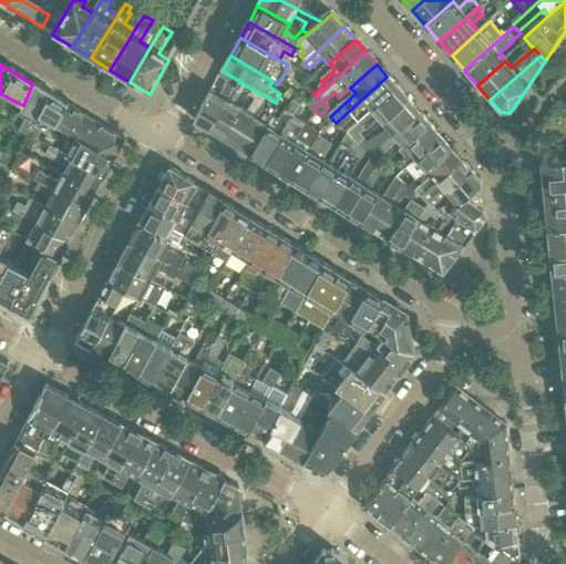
[(195,122),(208,131),(239,81),(223,71),(218,78),(227,82),(224,88),(225,89),(219,98),(211,92),(195,122)]
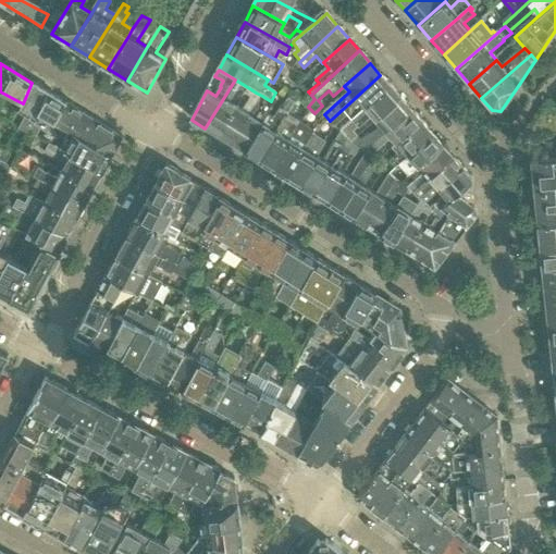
[(347,117),(353,122),(391,87),(380,75),(330,121),(329,122),(335,127),(347,117)]
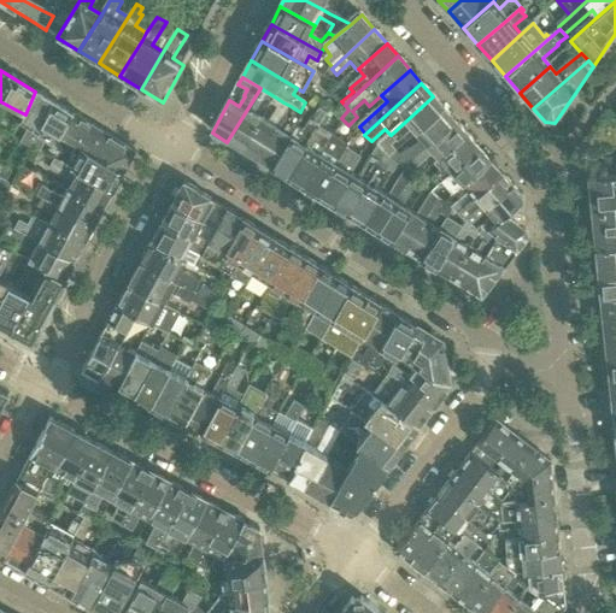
[(227,142),(241,152),(263,121),(254,116),(260,105),(262,105),(264,100),(273,105),(276,98),(260,88),(227,142)]
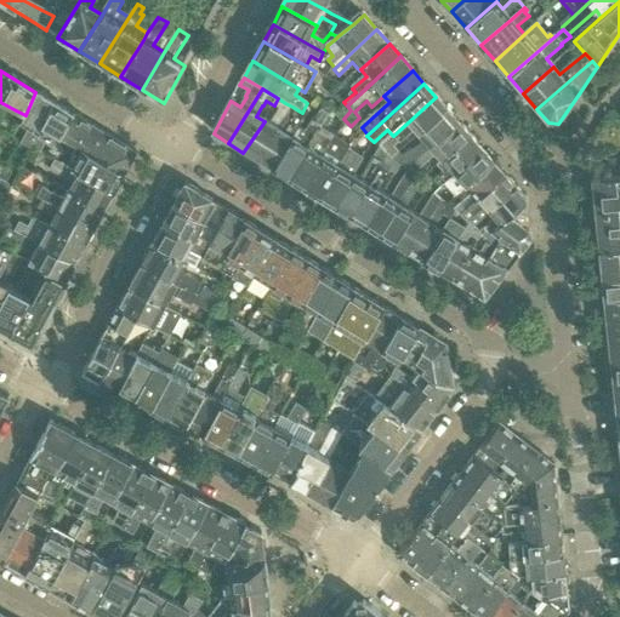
[(22,146),(30,149),(53,103),(35,92),(26,115),(21,126),(29,131),(22,146)]
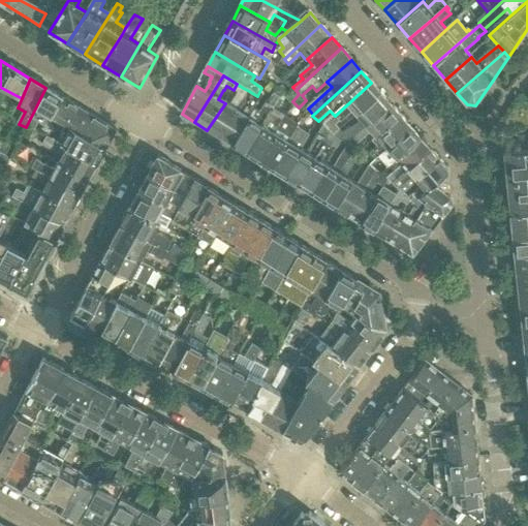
[(324,126),(331,132),(334,135),(339,131),(339,130),(335,125),(352,110),(356,115),(381,94),(371,83),(335,116),(323,126),(324,126)]
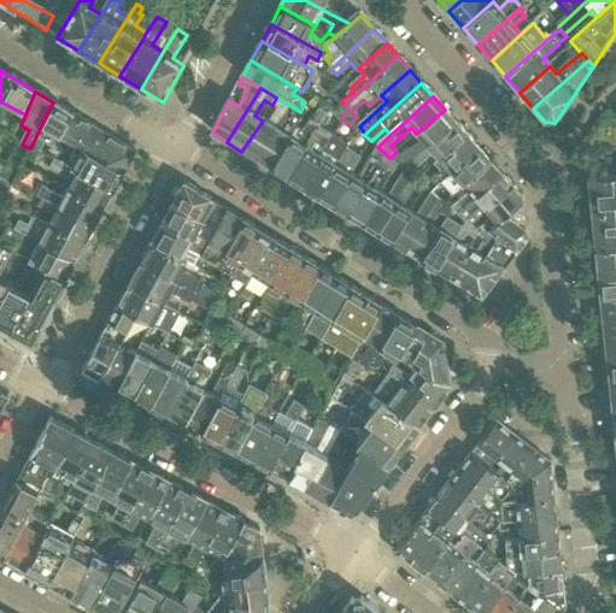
[(241,152),(256,160),(287,112),(291,106),(283,102),(276,98),(273,105),(280,108),(270,125),(263,121),(241,152)]
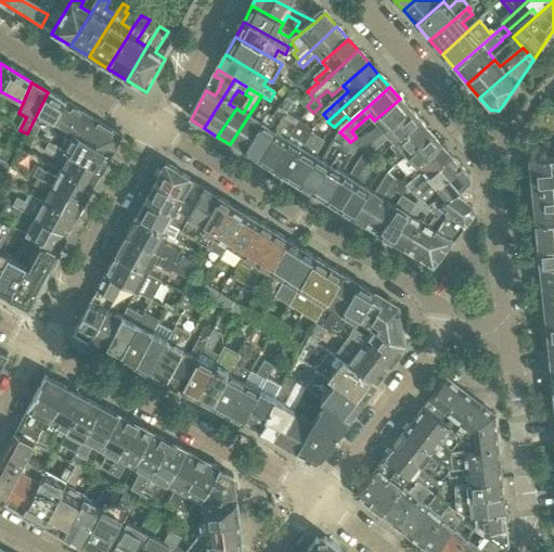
[(0,102),(3,104),(7,99),(12,102),(14,99),(0,91),(0,102)]
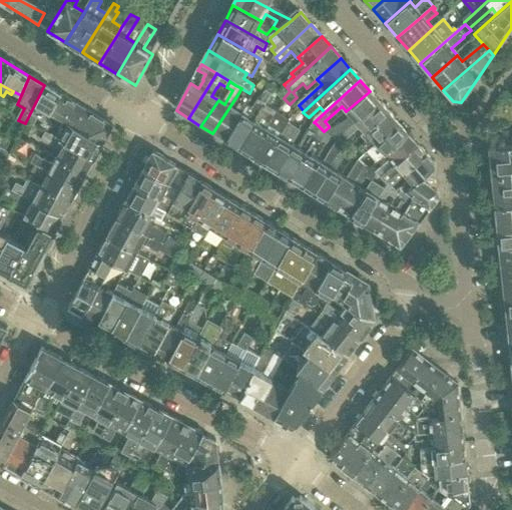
[(46,122),(50,115),(59,94),(44,85),(25,123),(33,127),(38,117),(46,122)]
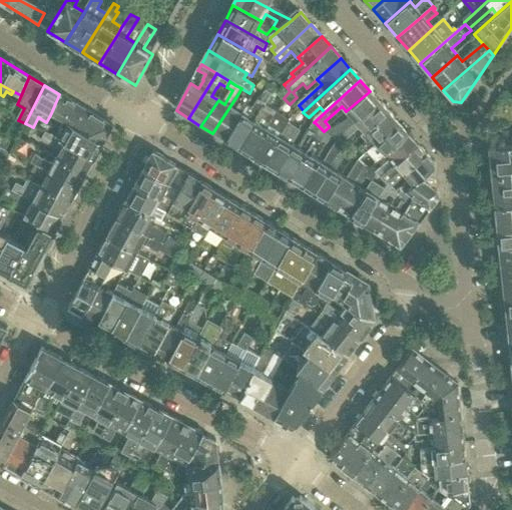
[(238,93),(212,133),(225,141),(247,105),(243,103),(246,97),(241,94),(244,90),(241,88),(238,93)]
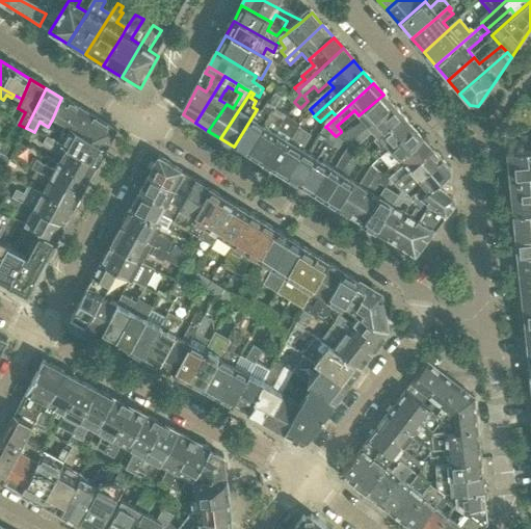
[(344,143),(347,146),(393,106),(383,95),(359,115),(365,123),(353,132),(351,131),(345,136),(341,132),(336,136),(344,143)]
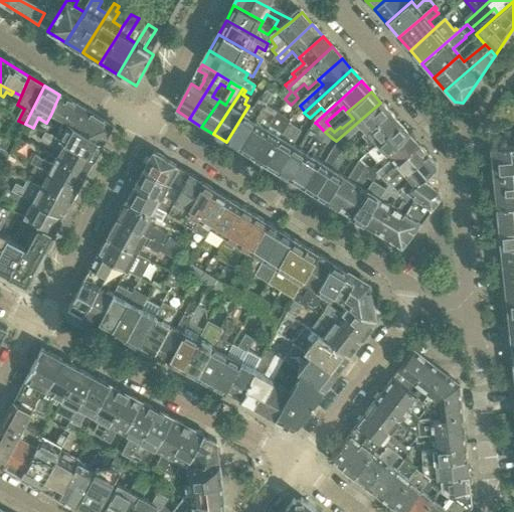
[(226,142),(239,150),(266,108),(273,96),(267,93),(262,102),(260,101),(254,110),(249,107),(248,106),(226,142)]
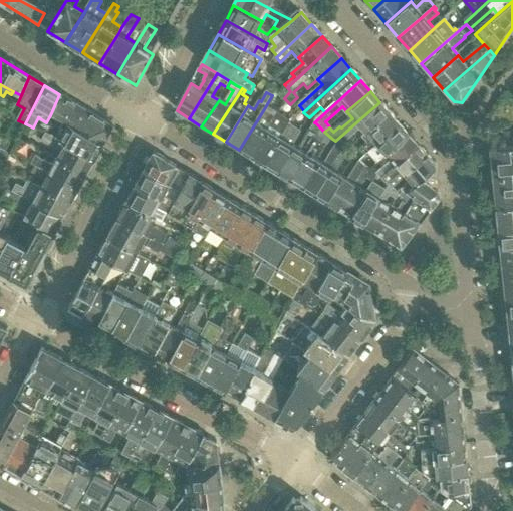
[(50,115),(66,123),(103,144),(112,128),(59,94),(50,115)]
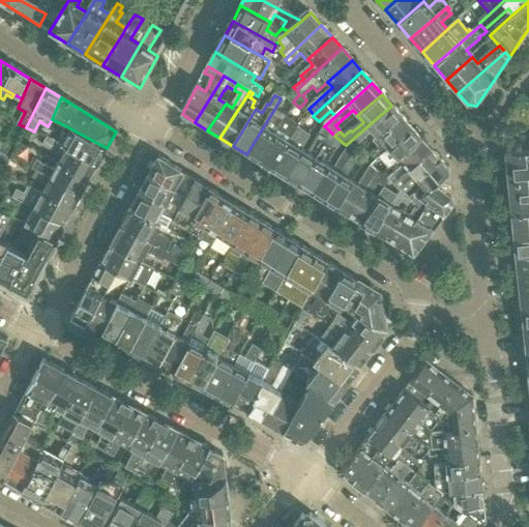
[(348,147),(354,152),(356,148),(374,134),(378,139),(402,117),(391,106),(346,145),(348,147)]
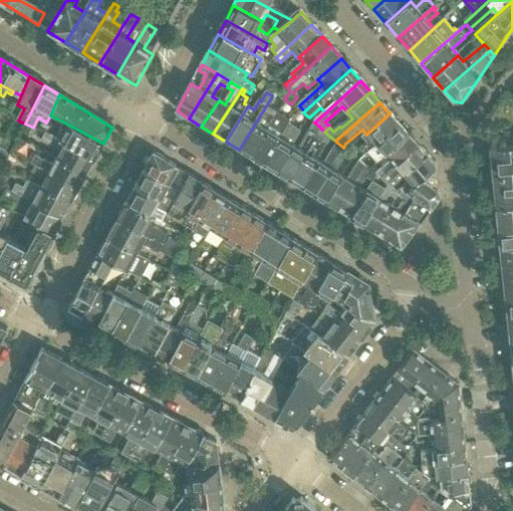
[(239,150),(251,158),(277,114),(265,107),(239,150)]
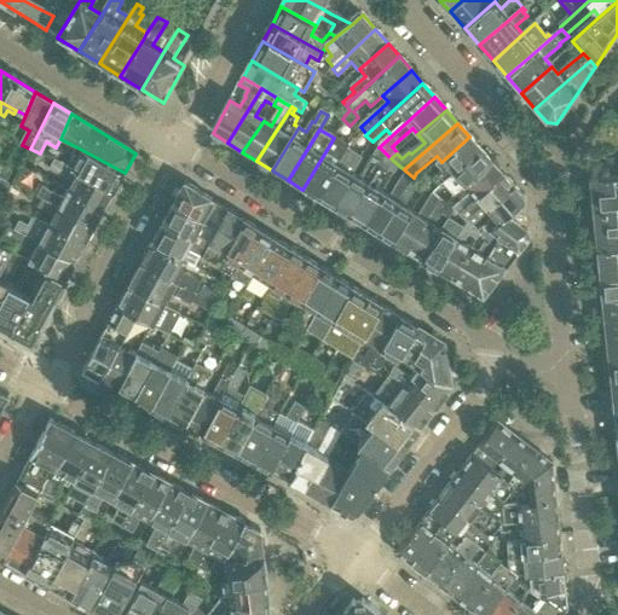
[(434,181),(440,189),(481,151),(469,137),(442,162),(438,167),(444,173),(434,181)]
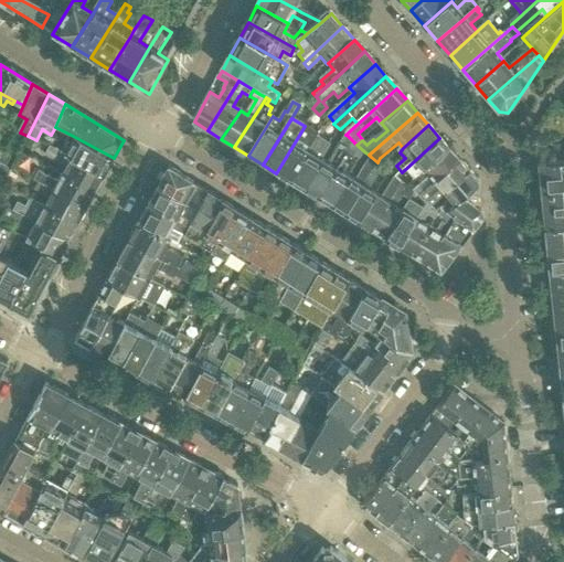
[(276,173),(289,181),(317,137),(318,135),(305,126),(276,173)]
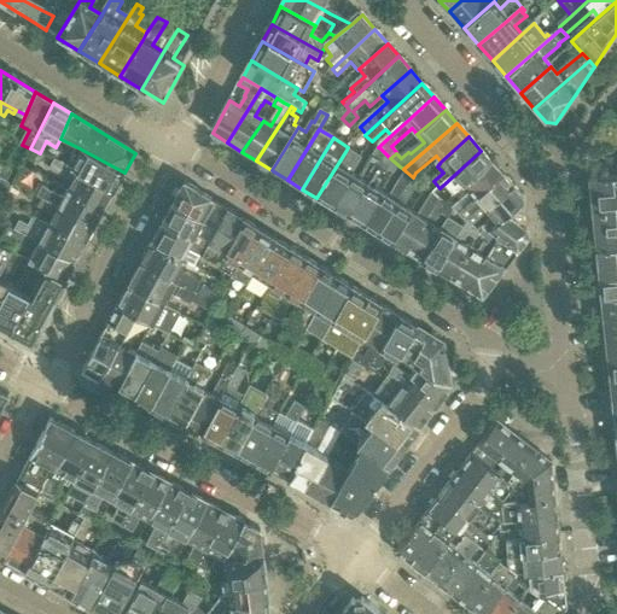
[(332,208),(348,217),(386,155),(379,147),(359,181),(353,176),(332,208)]
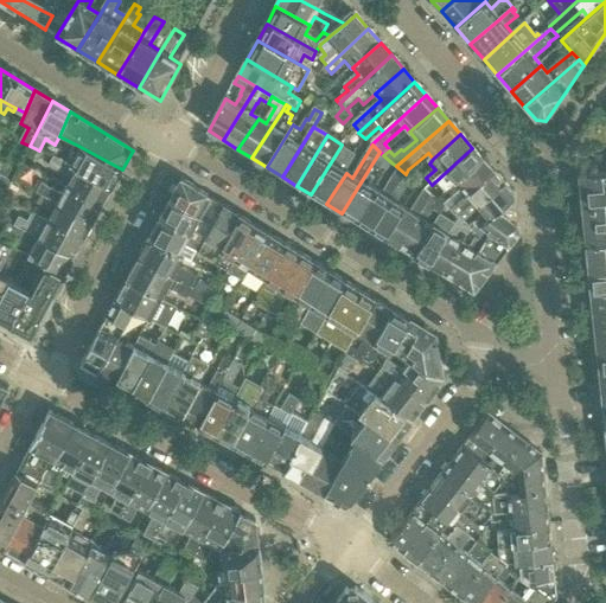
[(78,146),(68,166),(113,190),(122,170),(78,146)]
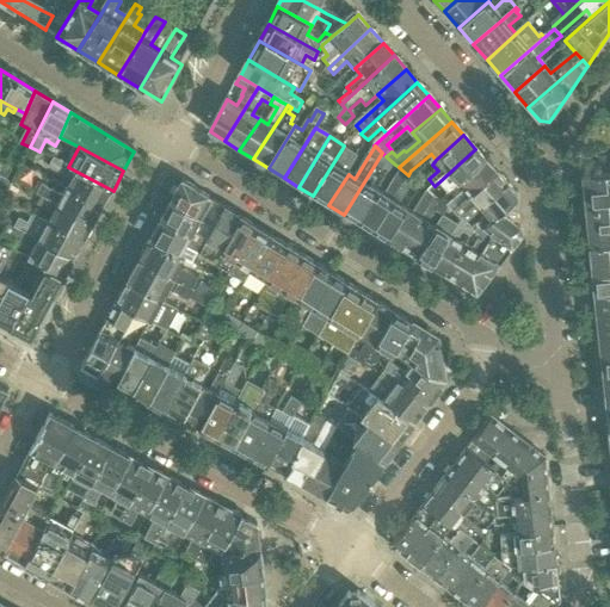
[(313,196),(328,205),(349,174),(358,158),(344,149),(343,148),(313,196)]
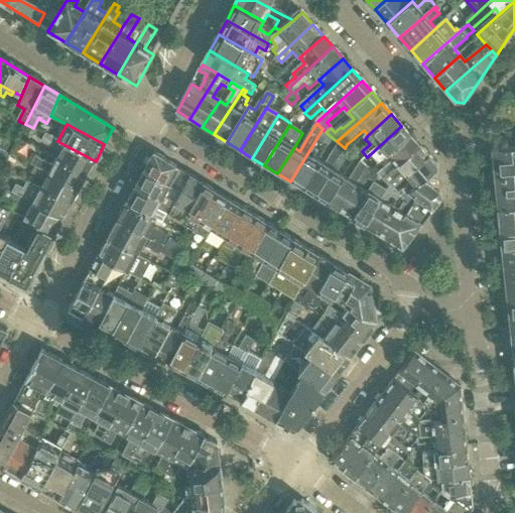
[(401,126),(370,154),(379,165),(389,156),(411,136),(401,126)]
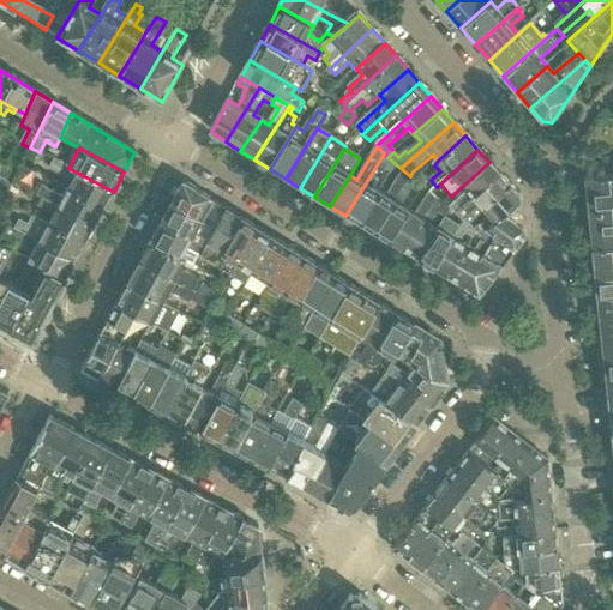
[(346,216),(359,224),(379,193),(372,189),(374,186),(376,186),(379,179),(383,180),(388,171),(392,174),(397,165),(388,157),(384,153),(346,216)]
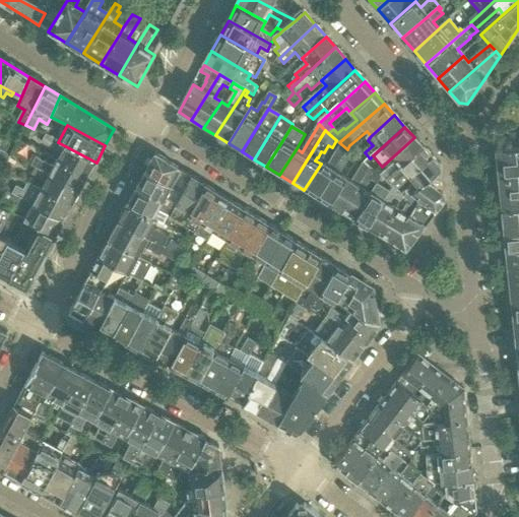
[(96,163),(58,142),(47,136),(43,144),(49,148),(50,146),(62,153),(58,160),(88,177),(96,163)]
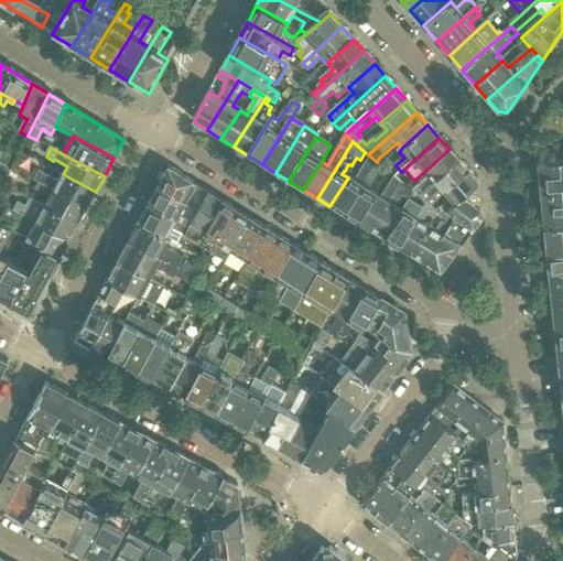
[(414,194),(419,196),(459,161),(450,149),(425,171),(431,176),(419,187),(413,192),(414,194)]
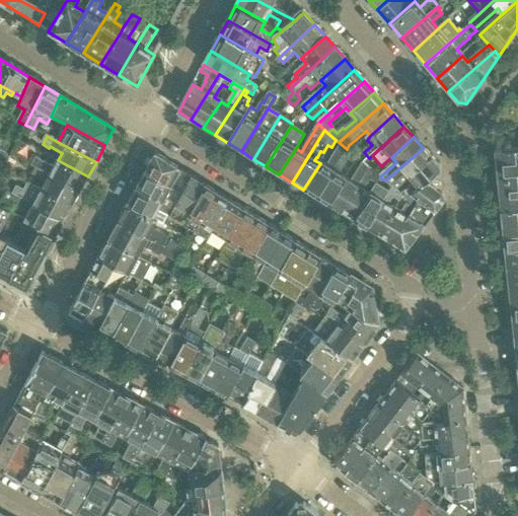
[(495,151),(498,179),(517,176),(517,137),(496,140),(498,150),(495,151)]
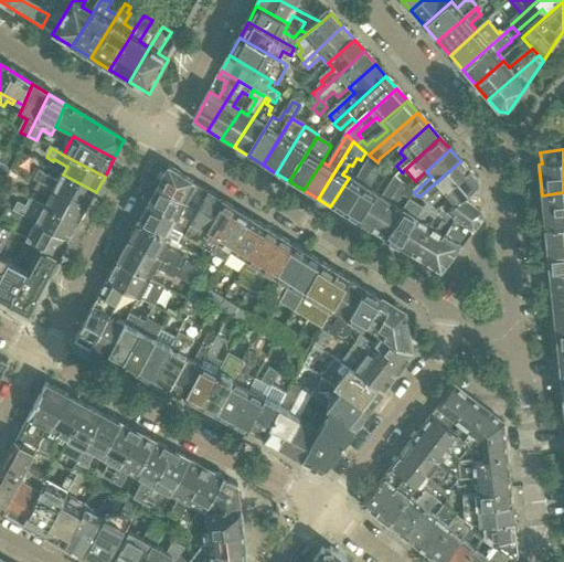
[(357,182),(349,178),(330,207),(344,215),(378,162),(371,157),(362,172),(357,182)]
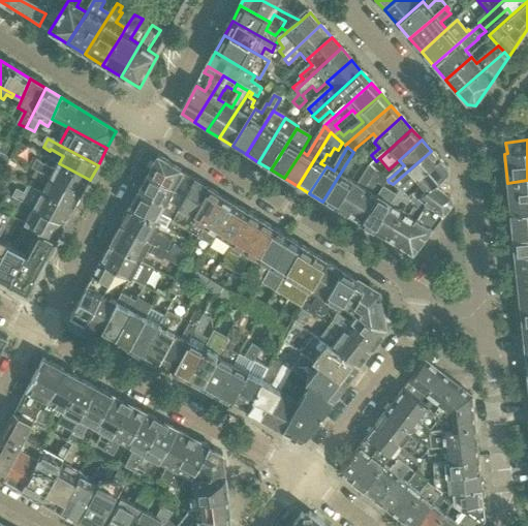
[(393,184),(393,185),(400,190),(405,194),(417,182),(440,161),(431,151),(393,184)]
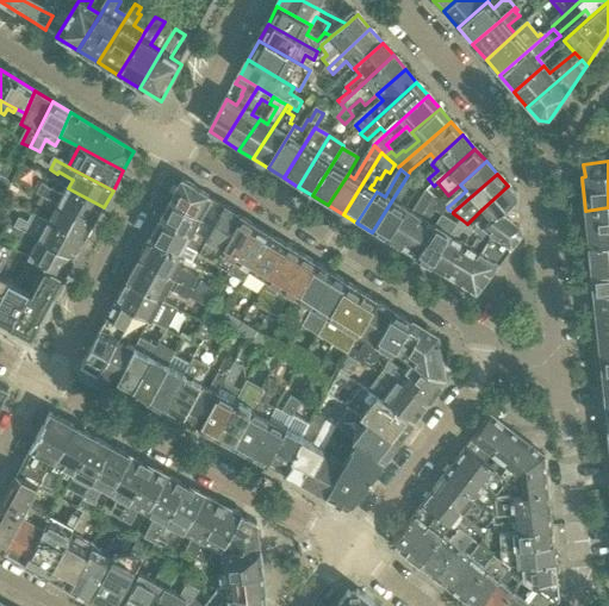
[(372,232),(386,242),(406,210),(399,206),(415,181),(408,175),(372,232)]
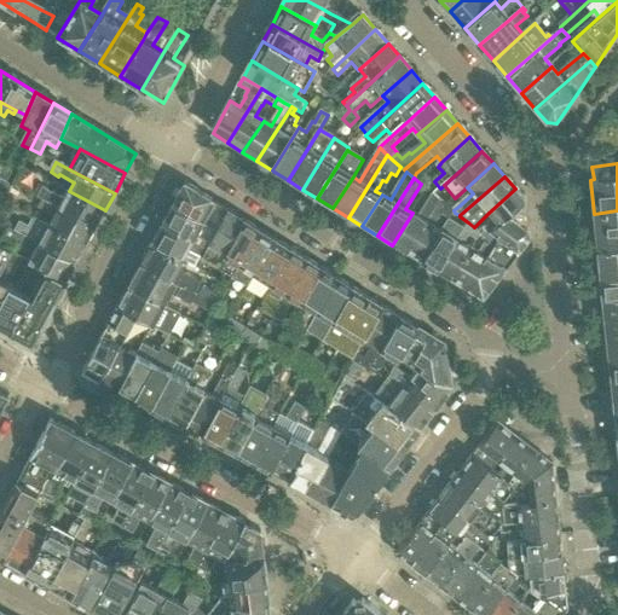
[(3,193),(9,197),(13,187),(7,185),(3,193)]
